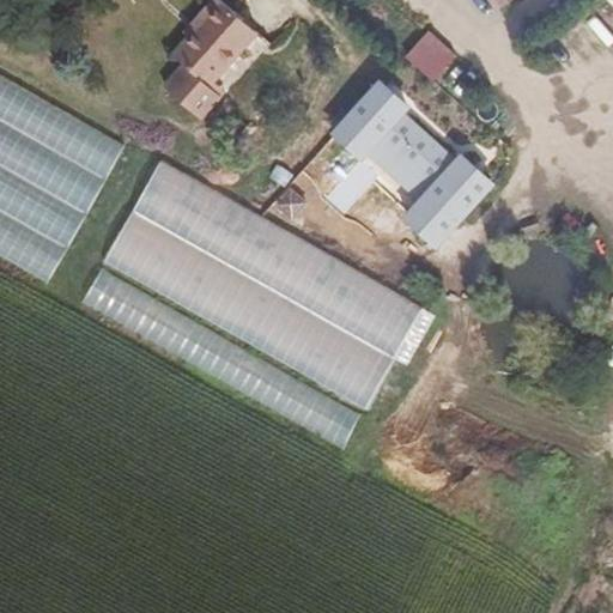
[(218,7),(198,28),(204,34),(192,46),(177,60),(183,67),(162,91),(193,125),(222,95),(214,87),(253,44),(218,7)]
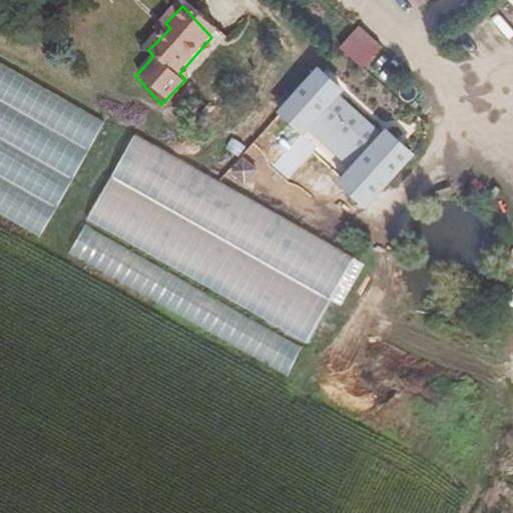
[(170,28),(165,23),(156,33),(160,38),(170,28)]
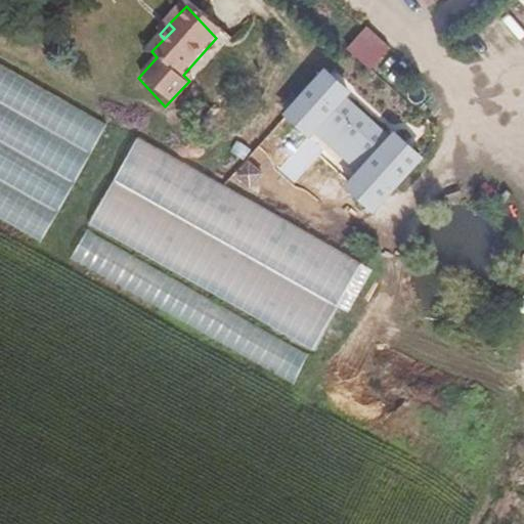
[(389,49),(365,28),(346,49),(369,71),(389,49)]
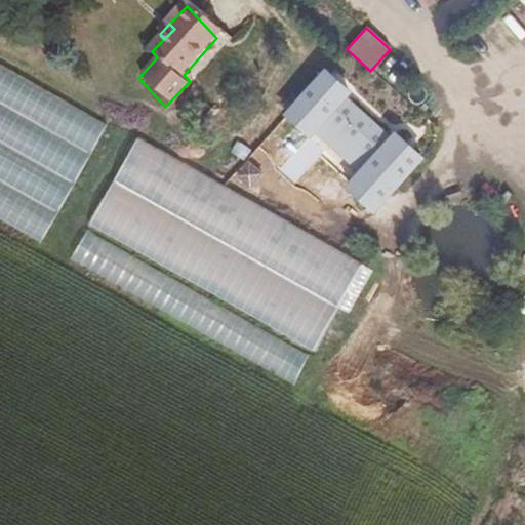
[(0,58),(0,215),(44,241),(113,124),(0,58)]
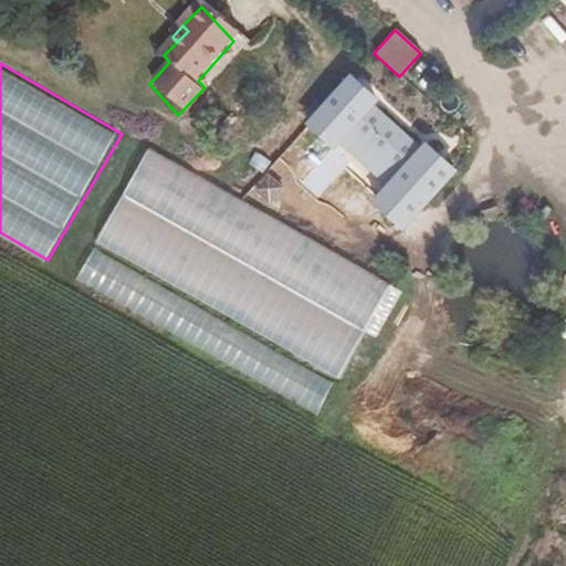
[(378,98),(350,73),(304,123),(329,147),(299,180),(317,198),(347,167),(371,189),(363,200),(399,233),(457,171),(427,144),(421,150),(373,105),(378,98)]
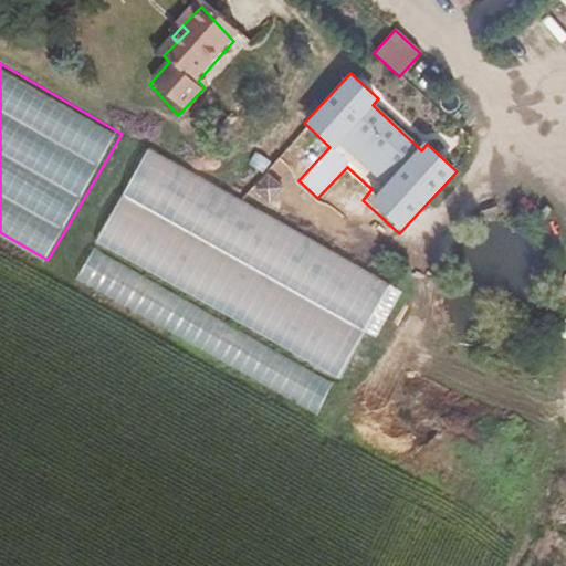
[(147,146),(79,275),(321,413),(391,284),(147,146)]
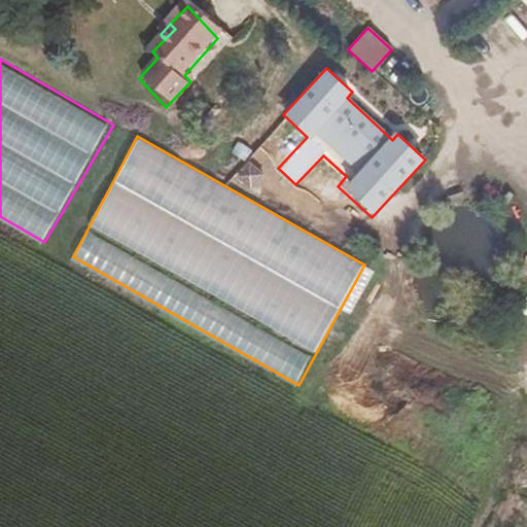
All buildings are outlined.
